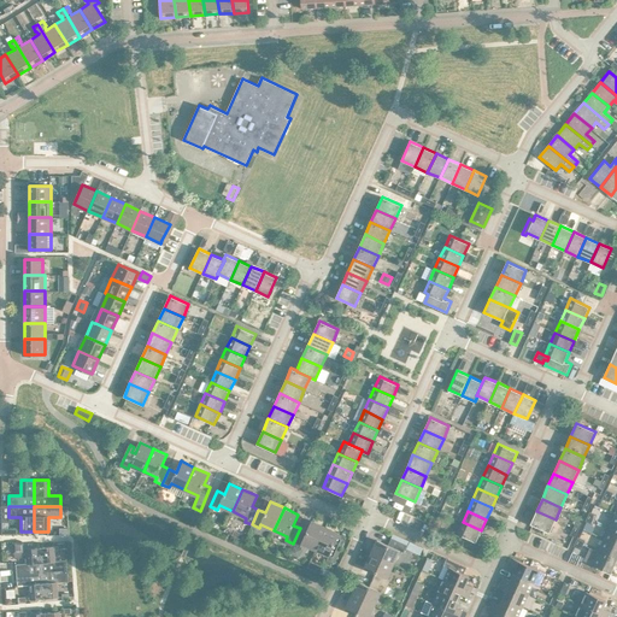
[(556,519),(536,511),(530,524),(550,533),(556,519)]
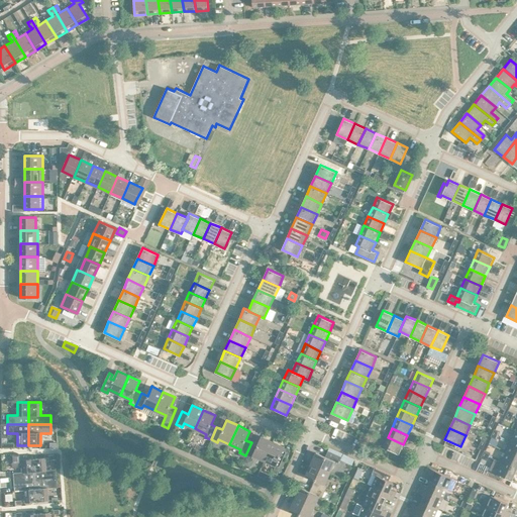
[(252,455),(265,460),(273,441),(262,436),(257,445),(251,442),(245,455),(251,458),(252,455)]
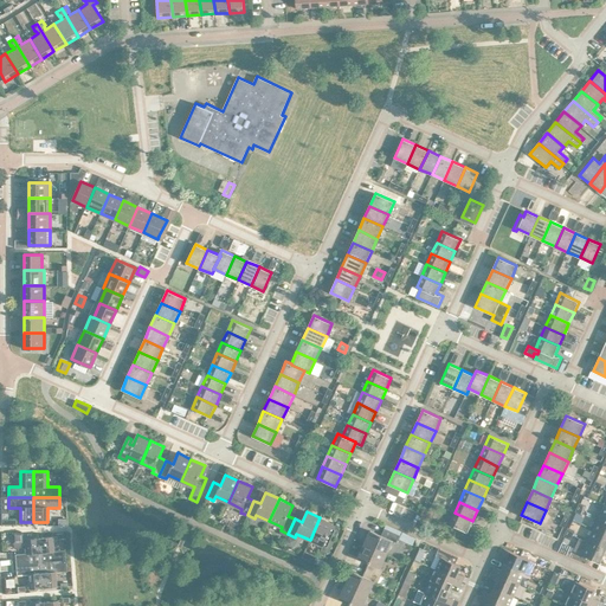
[(472,521),(455,513),(449,523),(468,533),(472,521)]
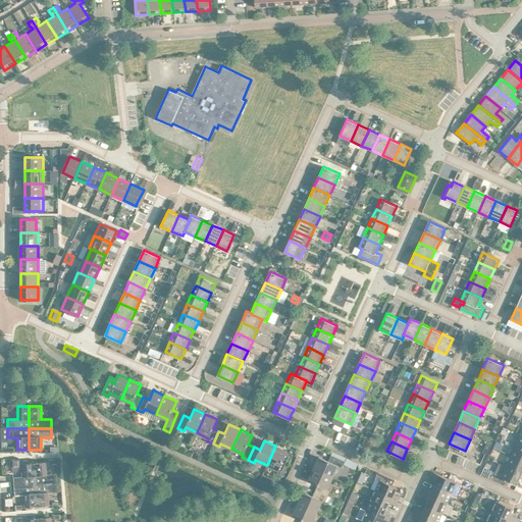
[(275,446),(267,465),(278,470),(276,473),(282,476),(292,458),(285,455),(286,451),(275,446)]
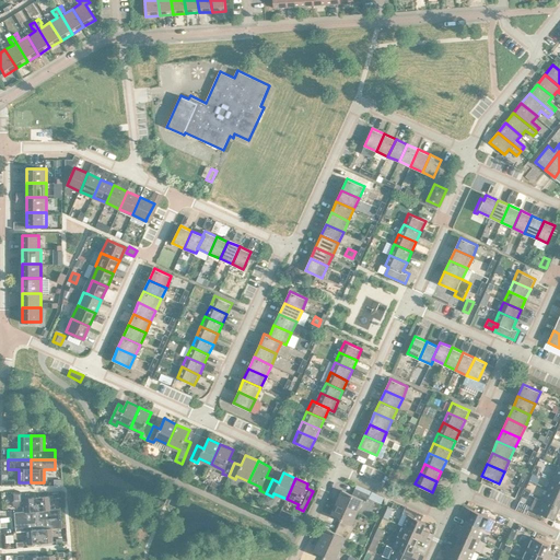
[(559,480),(553,478),(548,489),(559,494),(559,480)]
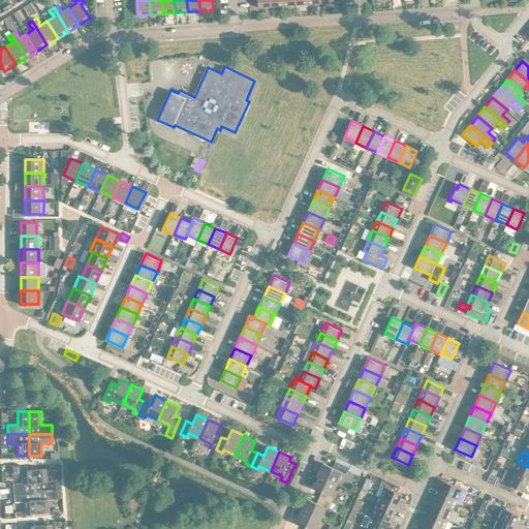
[(323,463),(318,474),(337,484),(342,472),(346,473),(348,467),(336,461),(333,467),(323,463)]
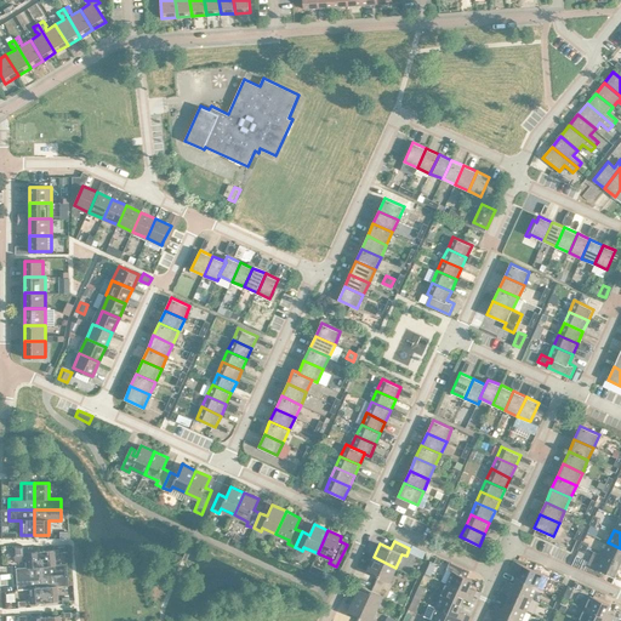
[(620,548),(608,542),(602,556),(620,564),(620,563),(620,548)]
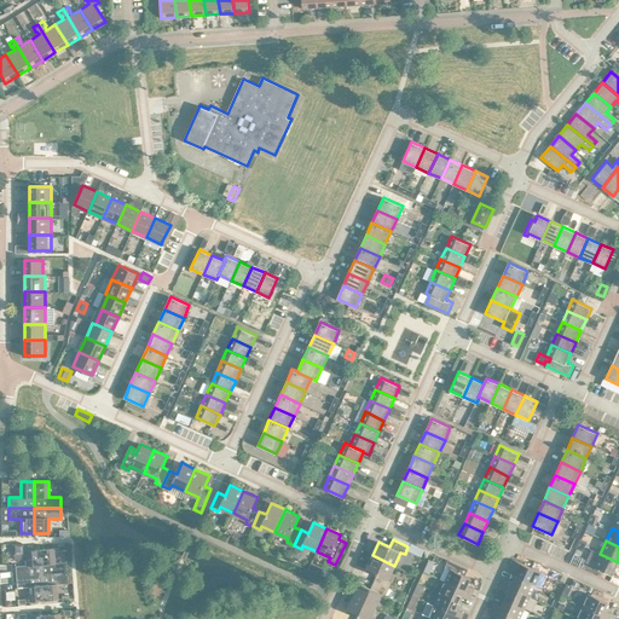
[(53,548),(40,549),(41,574),(68,572),(67,561),(55,562),(53,548)]
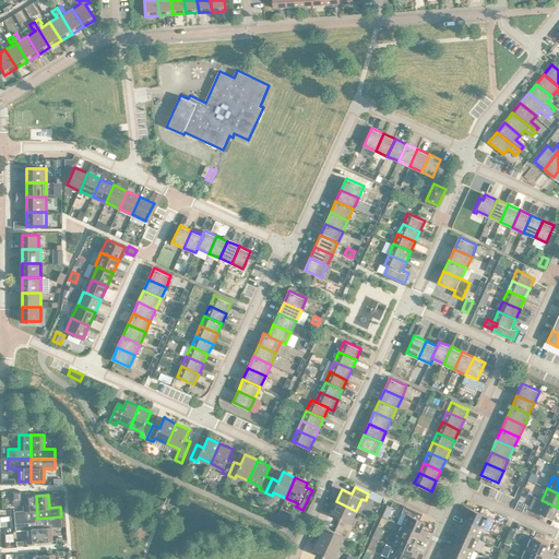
[(266,495),(263,502),(271,504),(274,497),(266,495)]
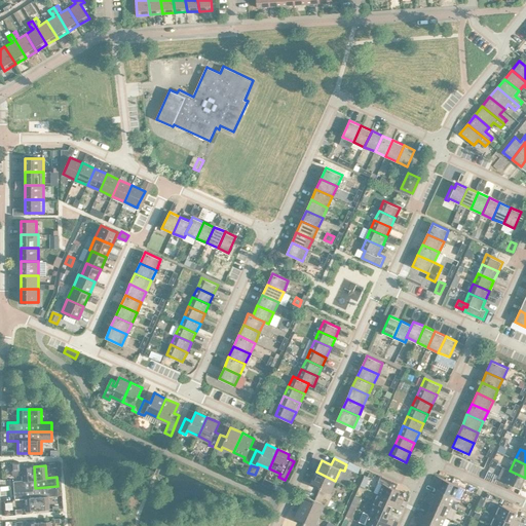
[(12,481),(13,490),(35,488),(34,466),(22,467),(23,480),(12,481)]
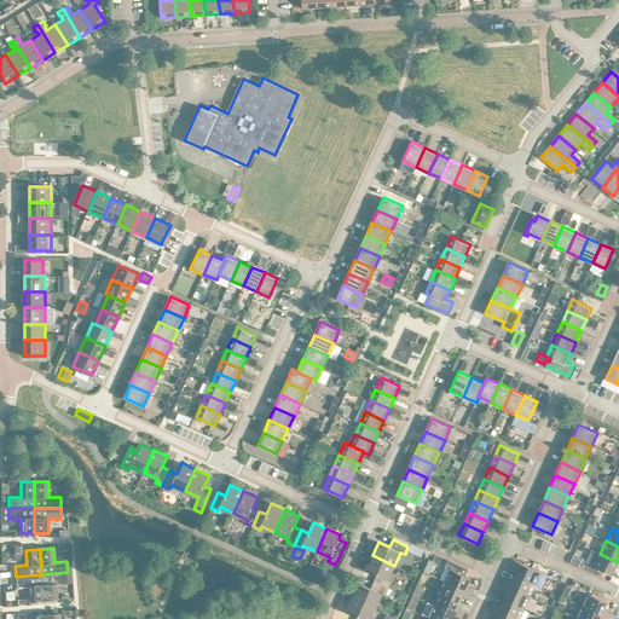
[(574,554),(571,563),(579,567),(583,557),(574,554)]
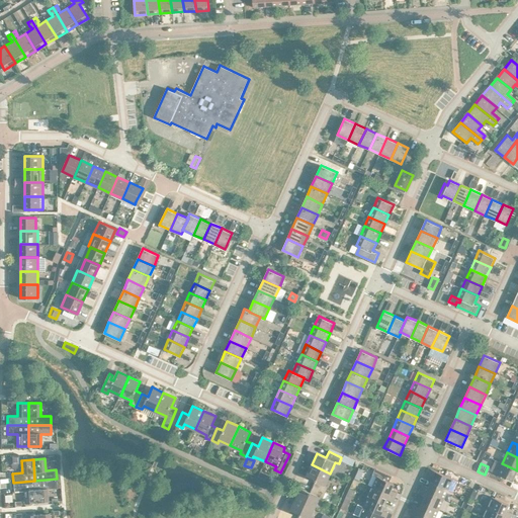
[(517,470),(502,463),(497,473),(513,481),(517,470)]
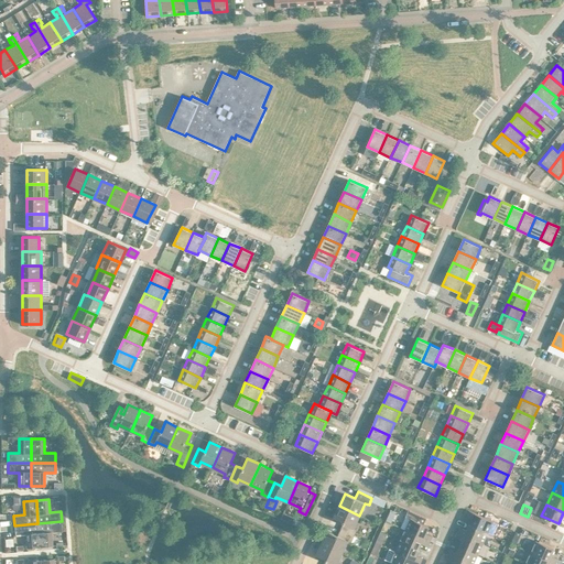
[(344,523),(340,530),(355,535),(357,529),(354,528),(359,516),(339,506),(334,519),(344,523)]
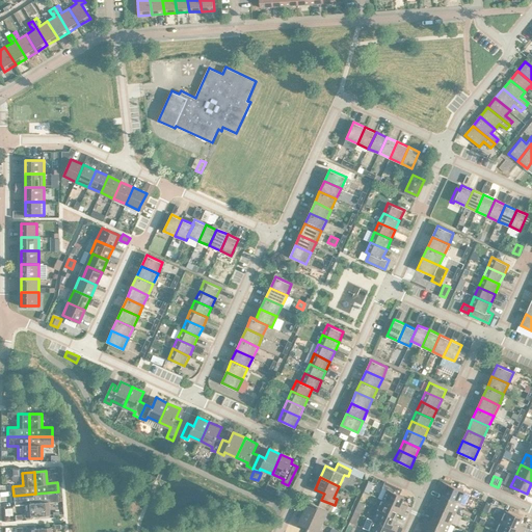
[(446,488),(443,495),(460,502),(464,491),(442,481),(440,486),(446,488)]
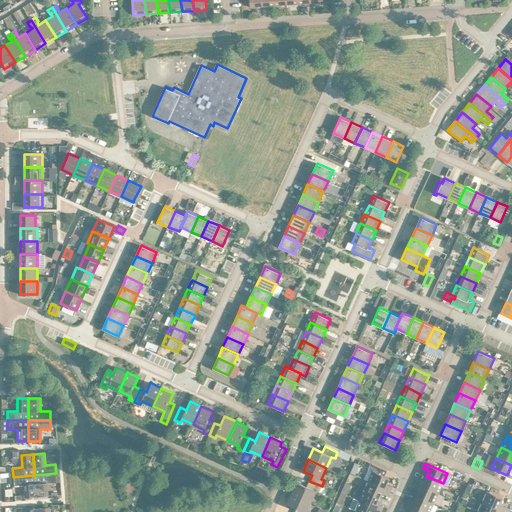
[(255,471),(266,476),(269,470),(257,465),(255,471)]
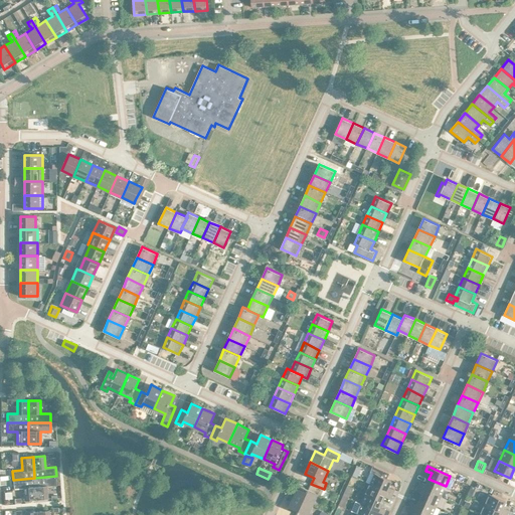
[(375,473),(370,484),(393,494),(394,490),(389,487),(391,481),(375,473)]
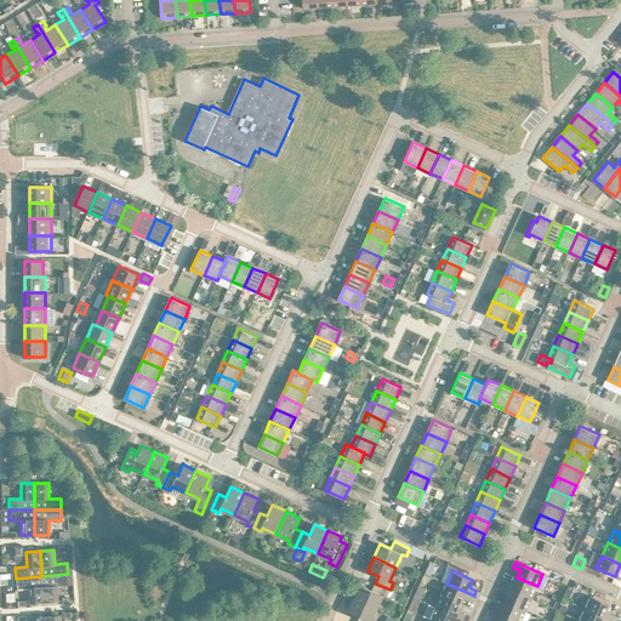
[(68,574),(41,576),(44,602),(58,600),(57,586),(68,585),(68,574)]
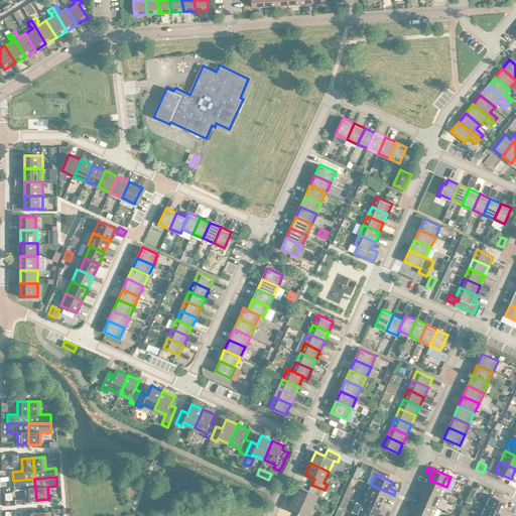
[(34,479),(13,481),(14,490),(23,489),(24,501),(36,500),(34,479)]
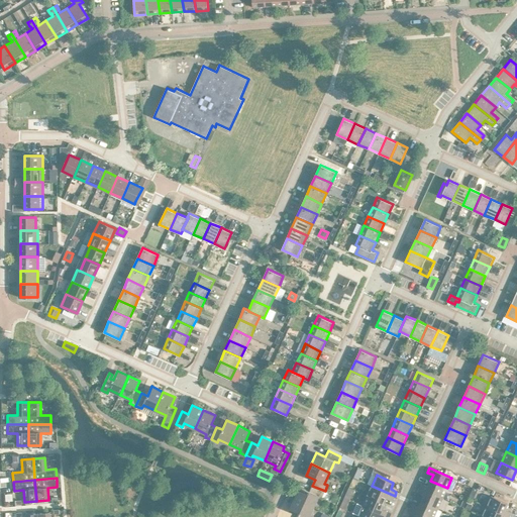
[(422,484),(420,488),(442,498),(447,488),(430,481),(428,486),(422,484)]
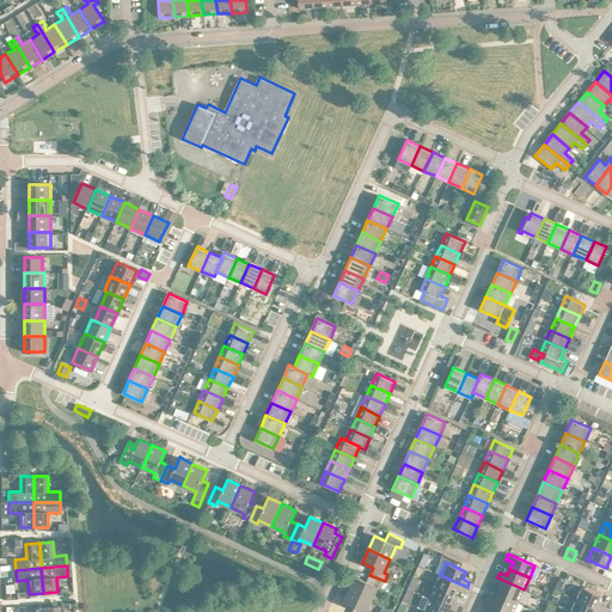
[(355,576),(349,591),(372,600),(378,587),(381,588),(385,581),(369,575),(366,581),(355,576)]
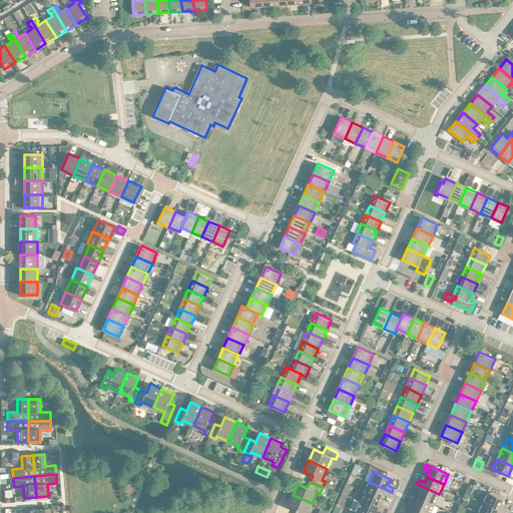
[(369,482),(365,491),(381,499),(383,493),(389,496),(392,492),(369,482)]
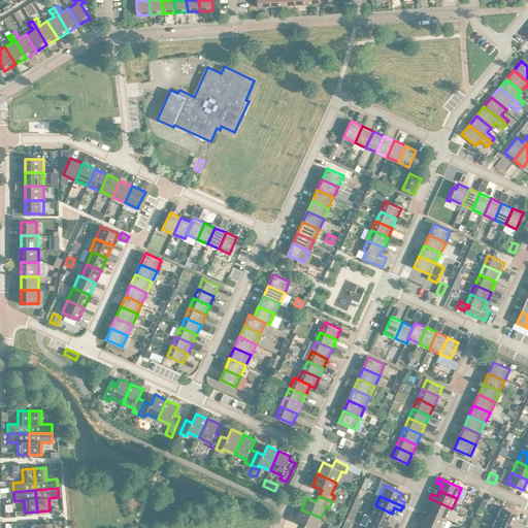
[(433,505),(430,512),(448,519),(452,508),(429,498),(427,502),(433,505)]
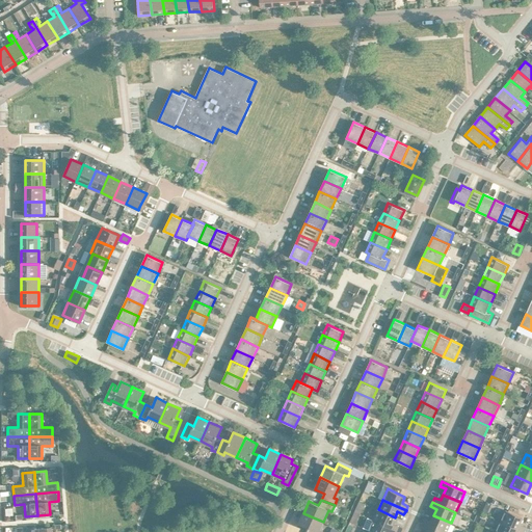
[(378,509),(373,520),(397,531),(399,526),(393,523),(395,517),(378,509)]
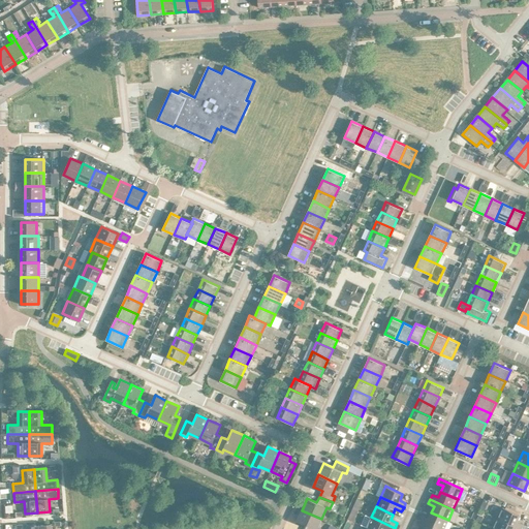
[(503,507),(498,518),(521,528),(523,524),(517,521),(520,515),(503,507)]
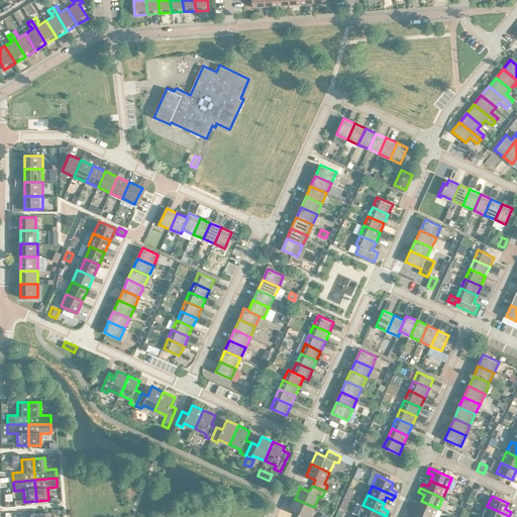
[(309,516),(314,507),(295,499),(290,510),(299,514),(297,516),(309,516)]
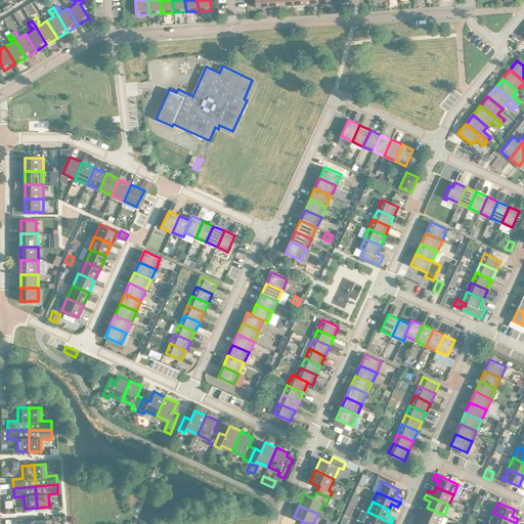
[(419,510),(417,515),(437,523),(439,523),(444,515),(427,508),(425,513),(419,510)]
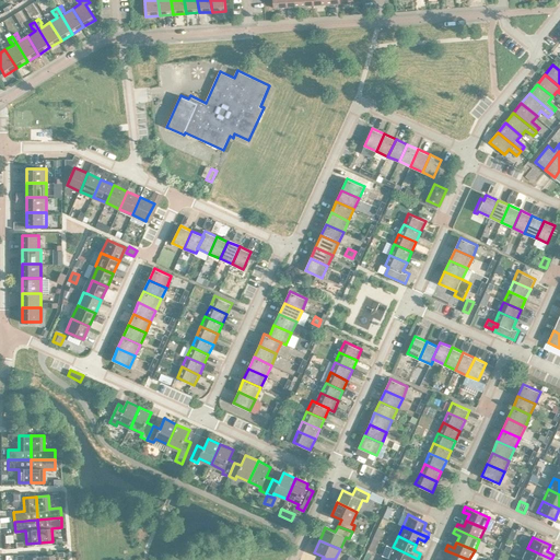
[(382,556),(388,558),(392,559),(416,559),(418,559),(393,547),(387,545),(382,556)]
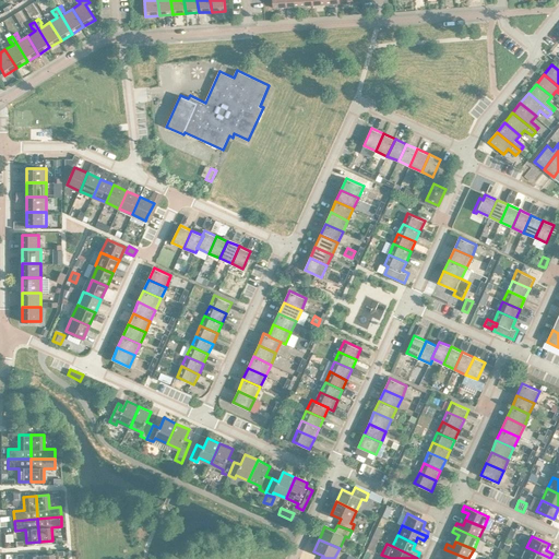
[(526,547),(521,558),(523,558),(550,558),(526,547)]
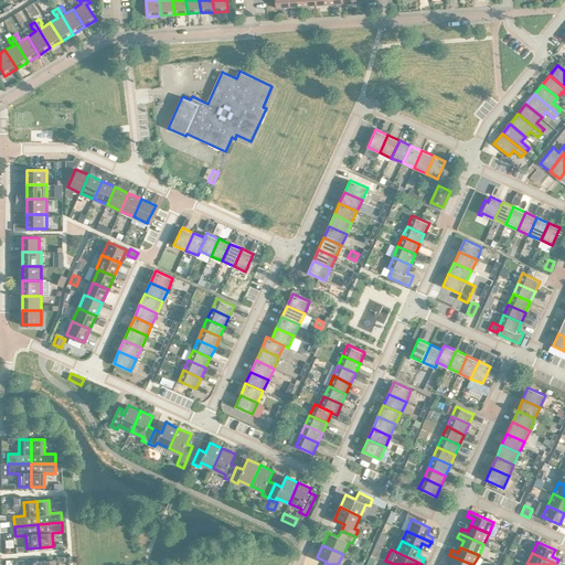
[(454,563),(451,564),(471,564),(449,555),(447,560),(454,563)]
